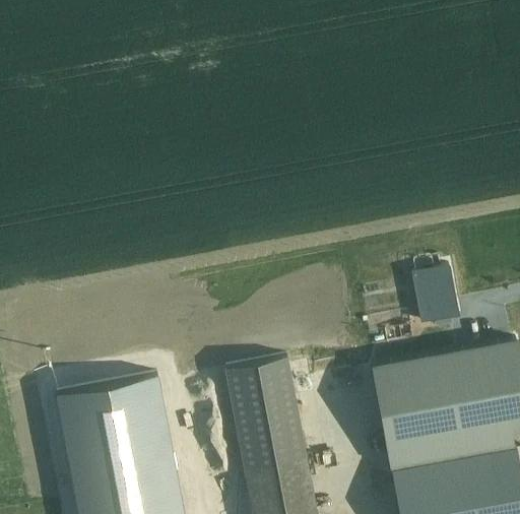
[(448,267),(410,274),(420,324),(457,317),(448,267)]
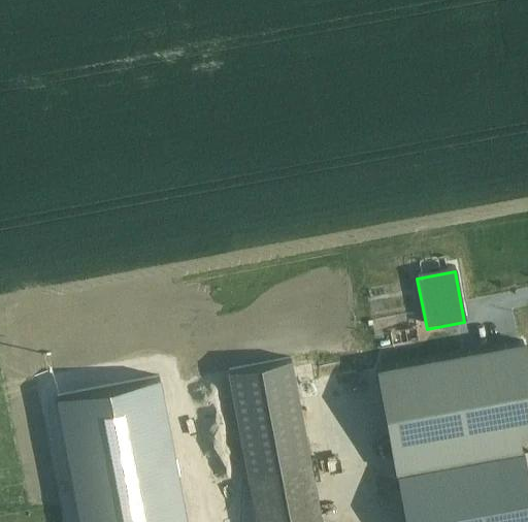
[(462,357),(380,372),(398,480),(406,521),(527,521),(527,493),(521,457),(519,442),(527,438),(527,377),(523,347),(518,347),(462,357)]
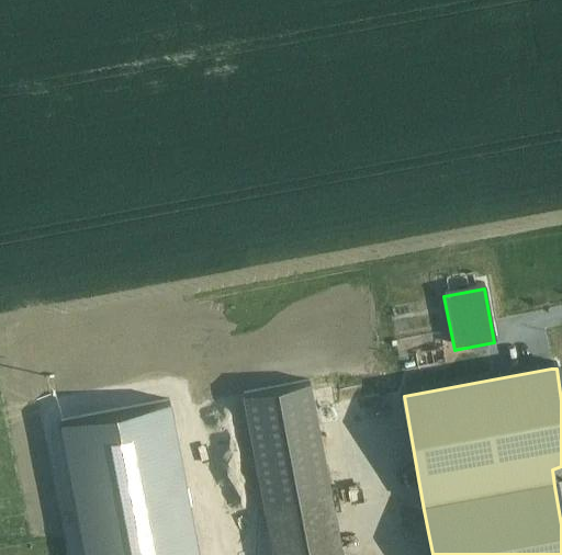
[(263,507),(328,493),(311,384),(242,395),(263,507)]
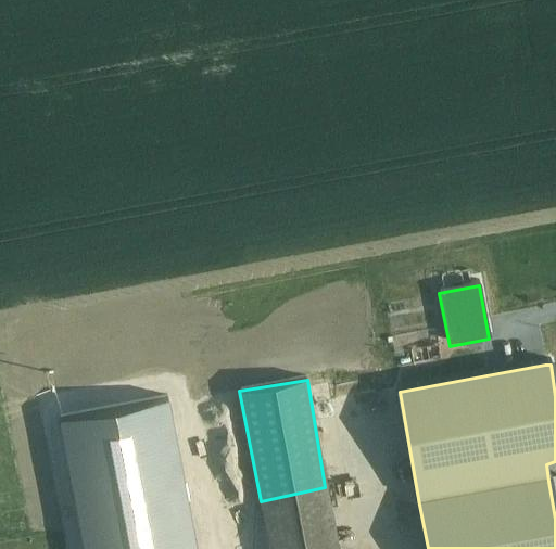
[(190,548),(163,392),(54,411),(78,548),(190,548)]
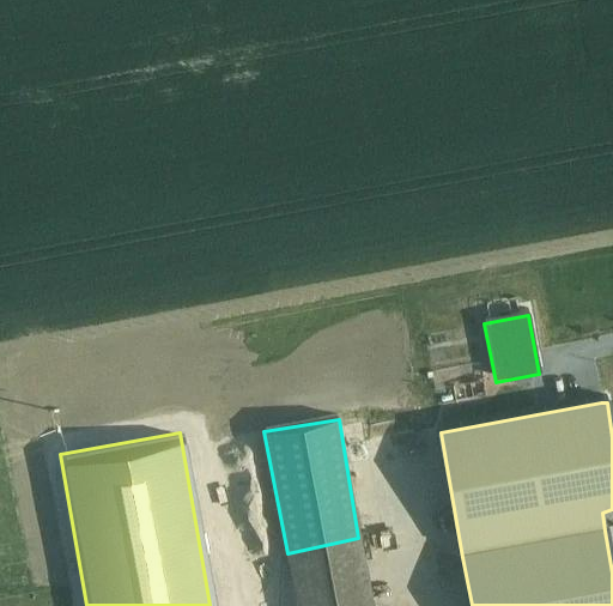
[(372,605),(360,539),(287,553),(297,605),(372,605)]
